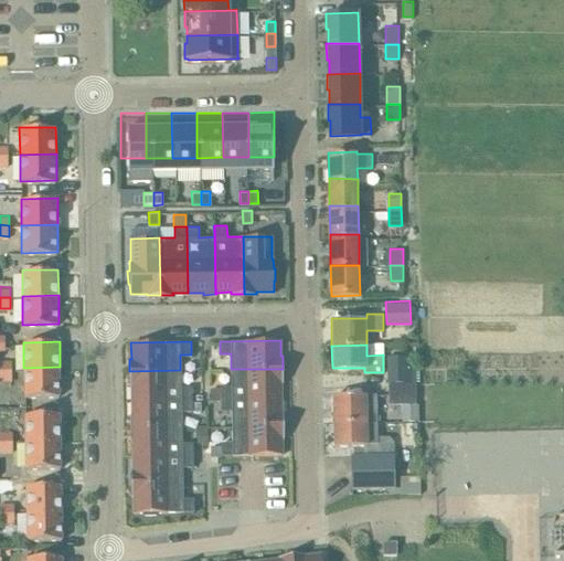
[(408,355),(387,355),(389,382),(416,381),(416,368),(408,368),(408,355)]
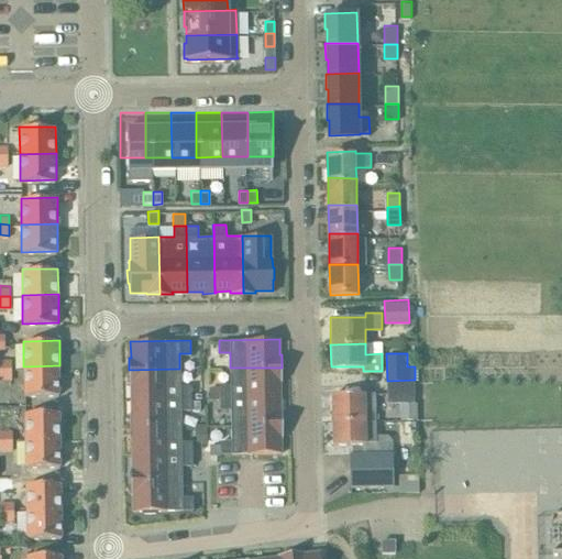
[(0,357),(0,368),(12,369),(12,357),(0,357)]
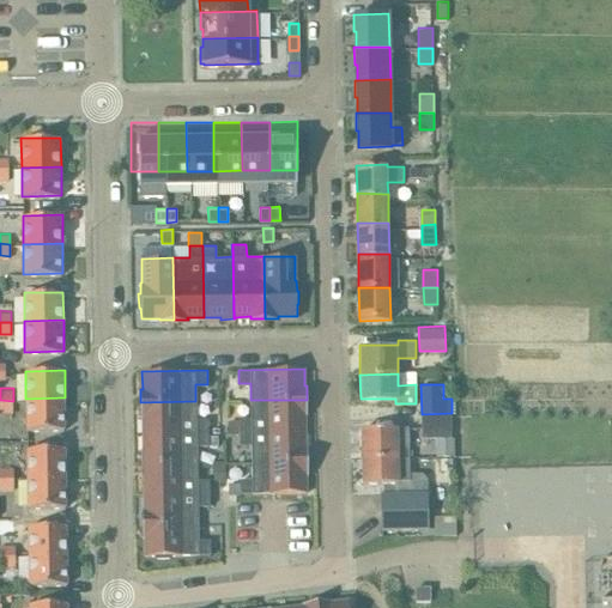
[(65,427),(65,397),(25,399),(25,429),(65,427)]
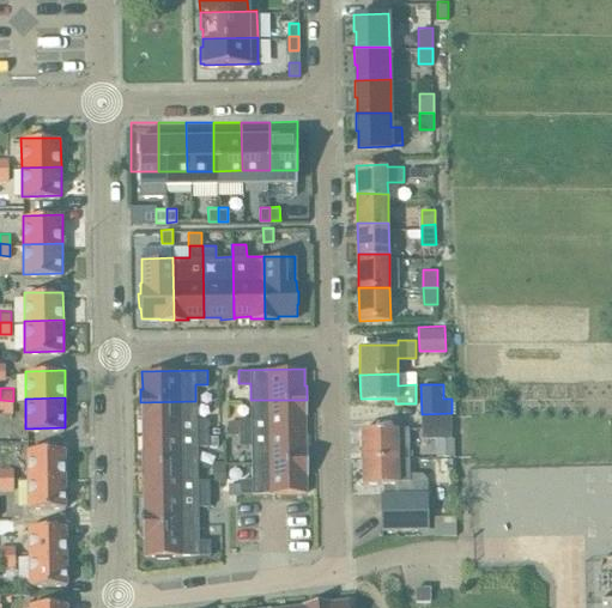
[(0,400),(0,411),(13,411),(13,401),(0,400)]
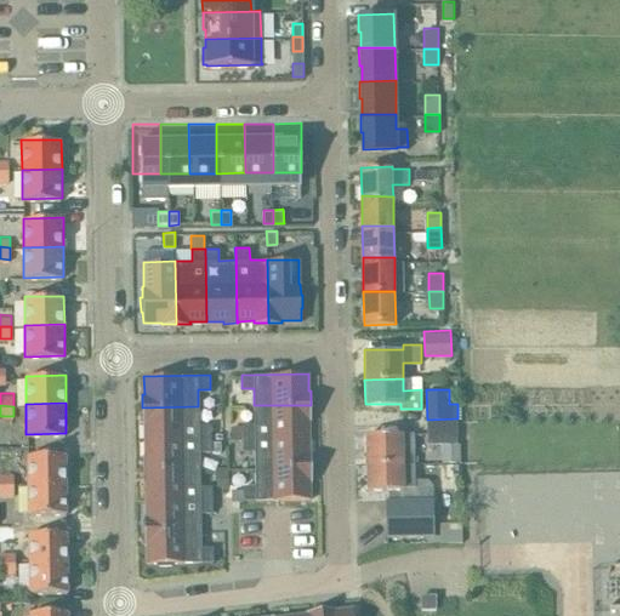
[(308,418),(311,418),(311,405),(254,405),(255,423),(243,423),(243,425),(243,437),(308,435),(308,418)]
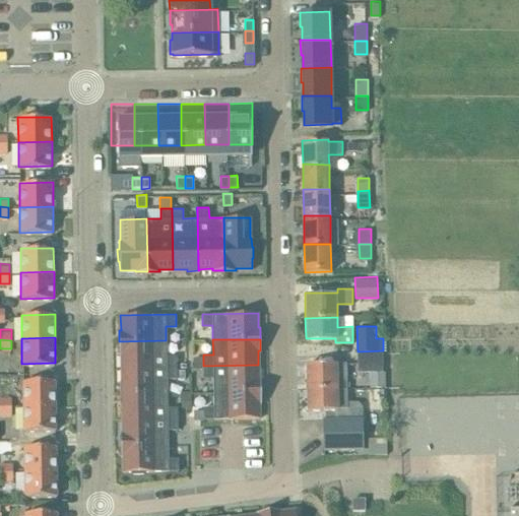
[(177,355),(167,355),(166,340),(119,341),(119,353),(121,353),(121,367),(177,366),(177,355)]
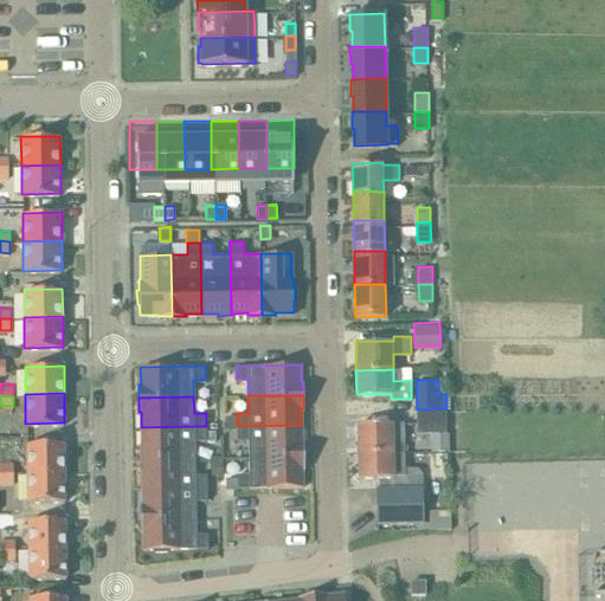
[(417,420),(416,432),(442,432),(442,409),(416,409),(417,420)]
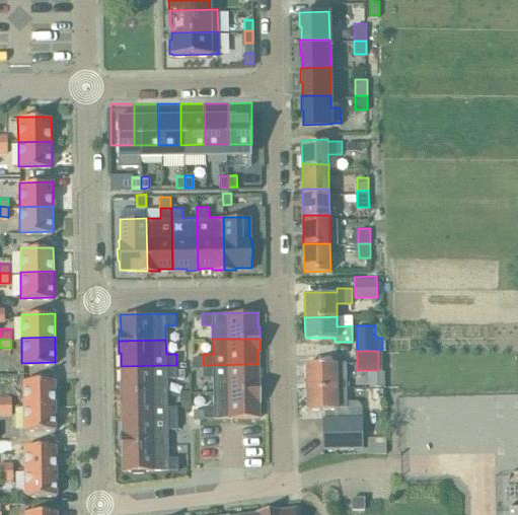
[(203,355),(193,355),(193,365),(203,365),(203,355)]
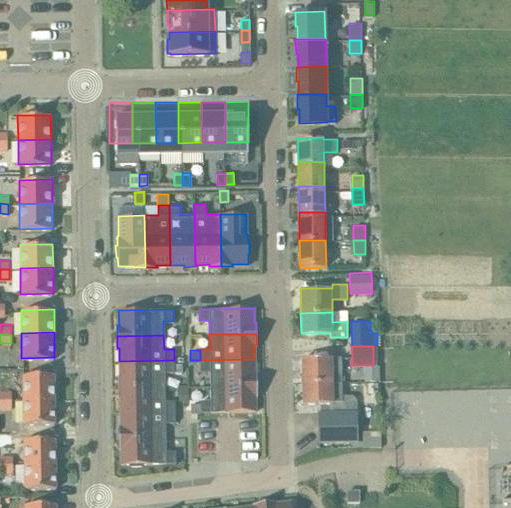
[(301,357),(302,382),(343,381),(343,371),(342,356),(301,357)]
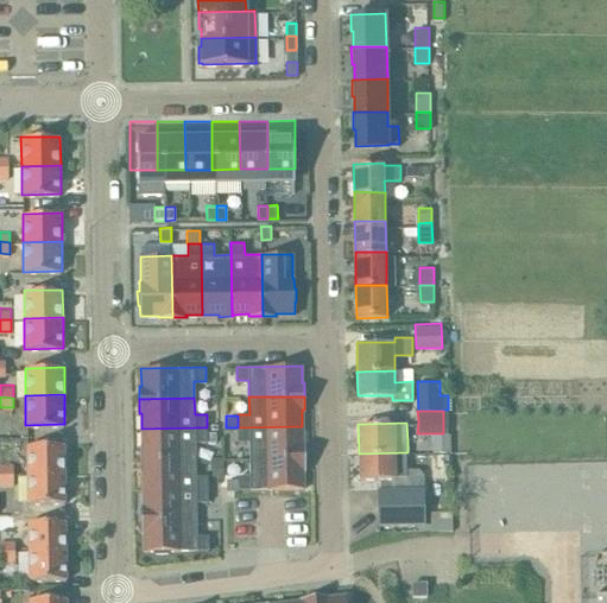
[(304,443),(303,443),(302,426),(238,427),(238,440),(250,440),(250,457),(305,456),(304,443)]
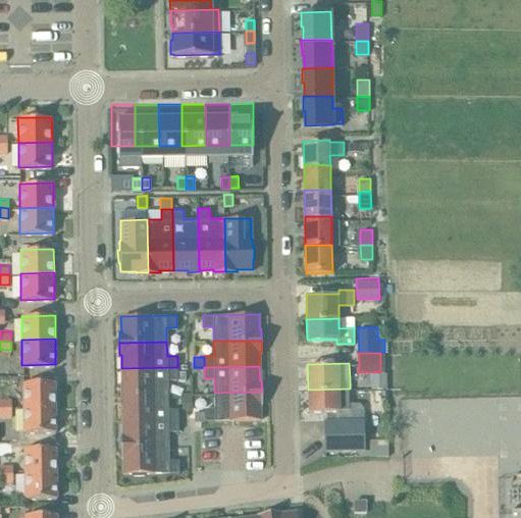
[(167,379),(177,378),(177,370),(177,367),(121,368),(121,382),(120,382),(120,395),(167,394),(167,379)]
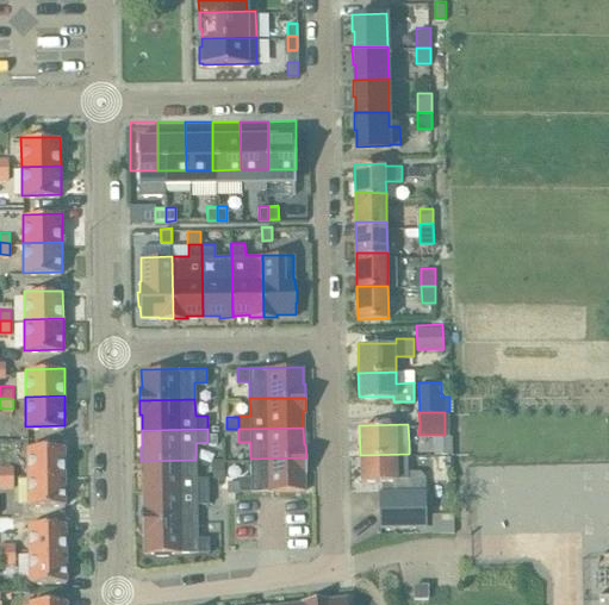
[(219,432),(207,432),(207,442),(207,443),(209,443),(219,443),(219,432)]
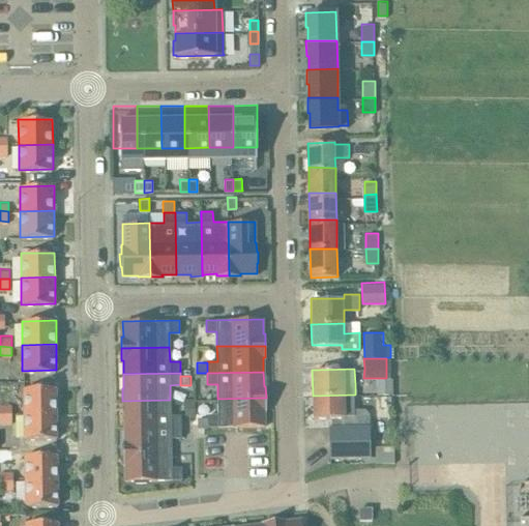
[(23,387),(23,413),(57,411),(57,387),(23,387)]
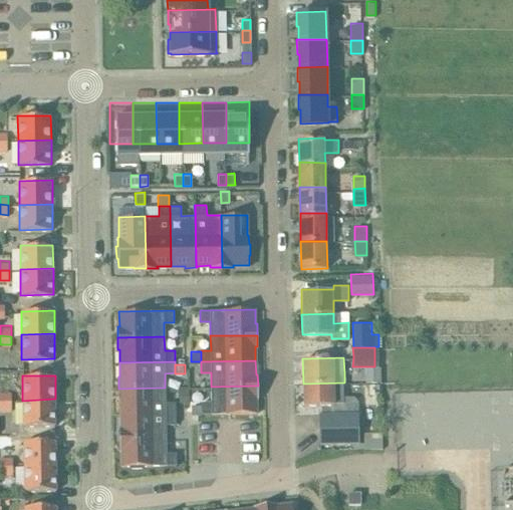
[(359,413),(358,413),(357,400),(354,395),(344,395),(344,383),(303,384),(303,405),(320,405),(320,414),(319,414),(319,444),(359,443),(359,413)]
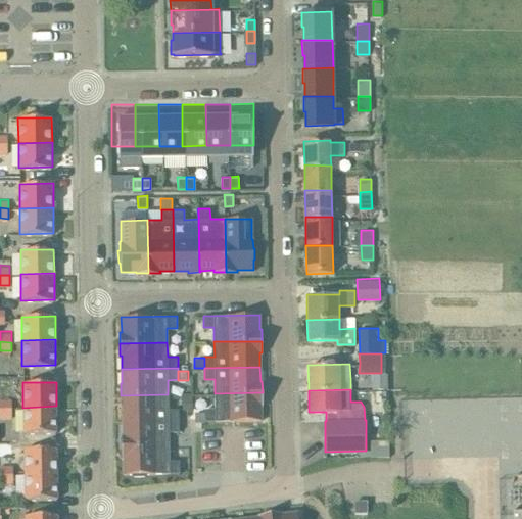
[(261,405),(263,405),(263,392),(215,393),(216,408),(205,408),(205,411),(205,420),(261,419),(261,405)]
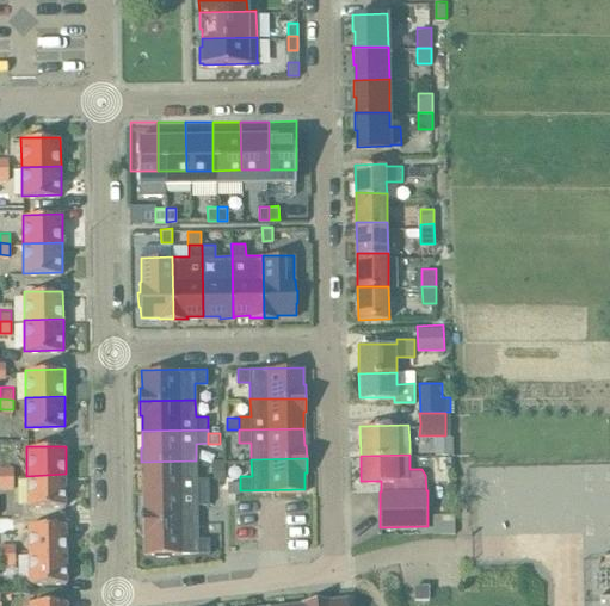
[(223,459),(213,461),(213,477),(223,477),(223,459)]
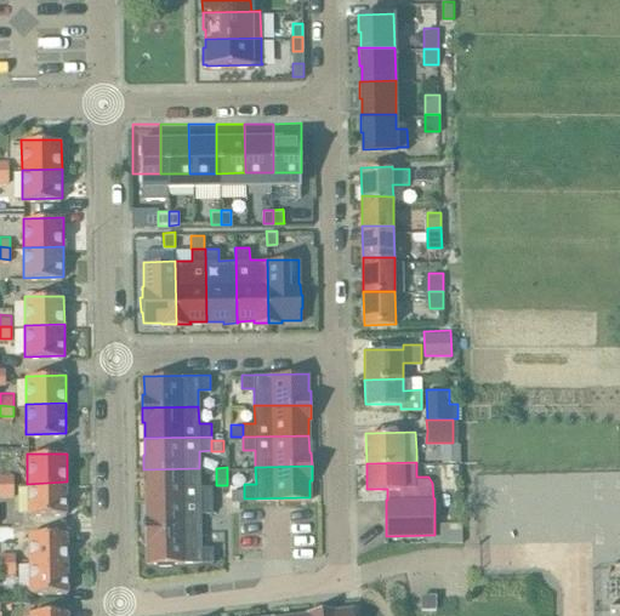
[(212,485),(200,485),(199,468),(143,469),(143,483),(146,483),(146,500),(212,498),(212,485)]
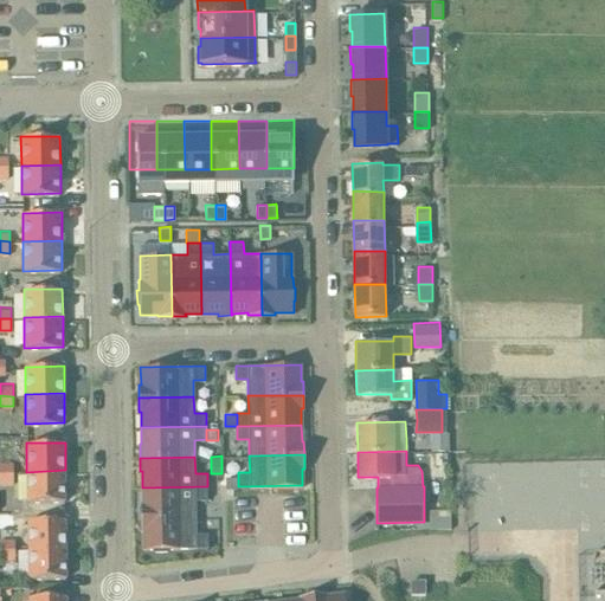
[(0,460),(0,471),(13,472),(14,460),(0,460)]
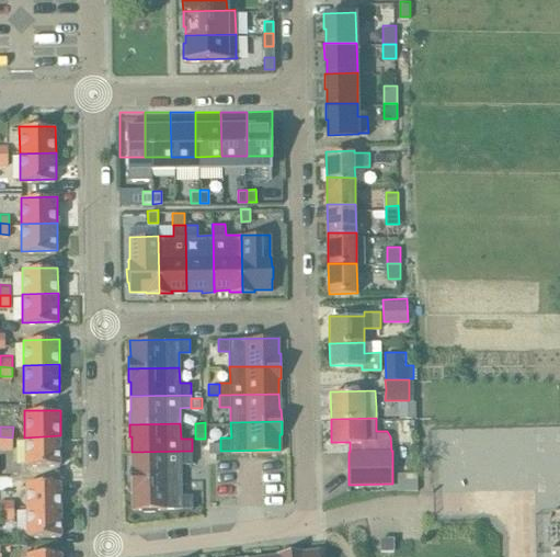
[(60,463),(60,435),(24,438),(25,464),(60,463)]
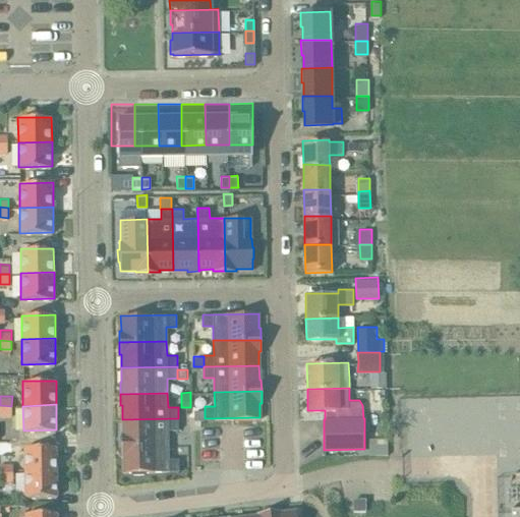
[(0,415),(11,415),(11,406),(0,405),(0,415)]
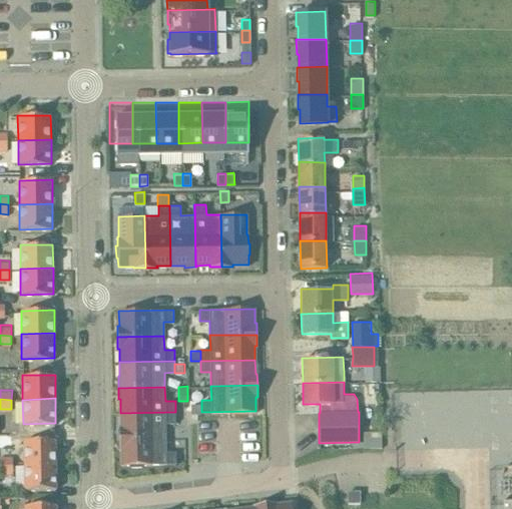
[(201,403),(190,403),(190,412),(201,412),(201,403)]
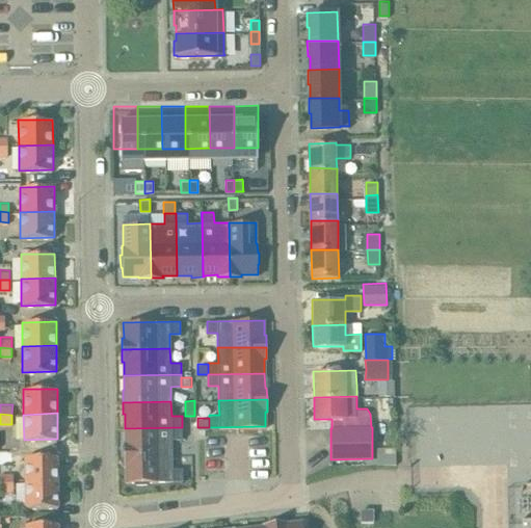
[(171,439),(182,439),(182,427),(125,428),(125,442),(124,442),(124,454),(171,453),(171,439)]
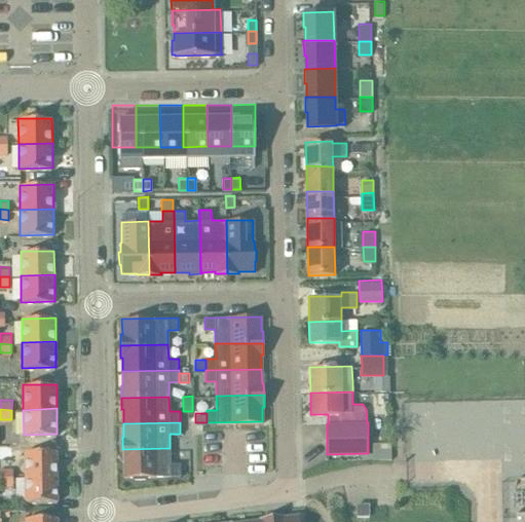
[(0,456),(12,457),(12,444),(0,444),(0,456)]
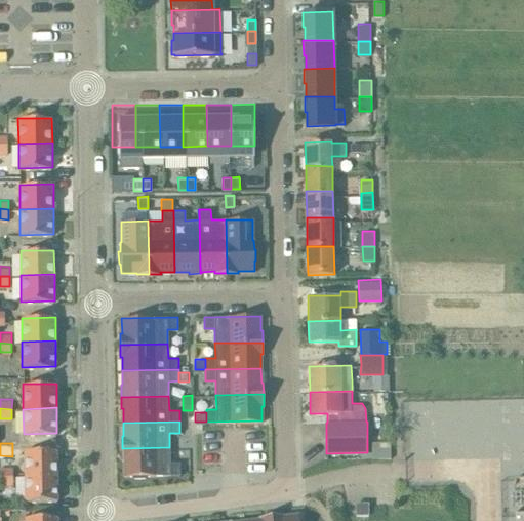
[(179,462),(169,462),(169,447),(122,448),(122,461),(124,459),(124,475),(133,475),(133,477),(146,476),(146,475),(180,474),(179,462)]
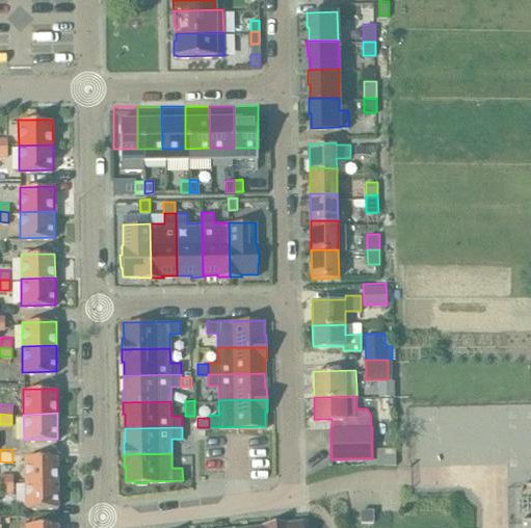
[(24,456),(24,482),(58,481),(58,455),(24,456)]
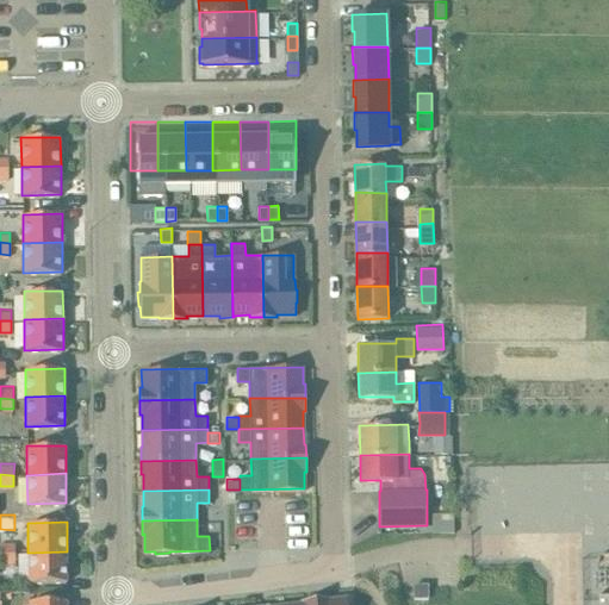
[(0,541),(0,552),(16,553),(16,541),(0,541)]
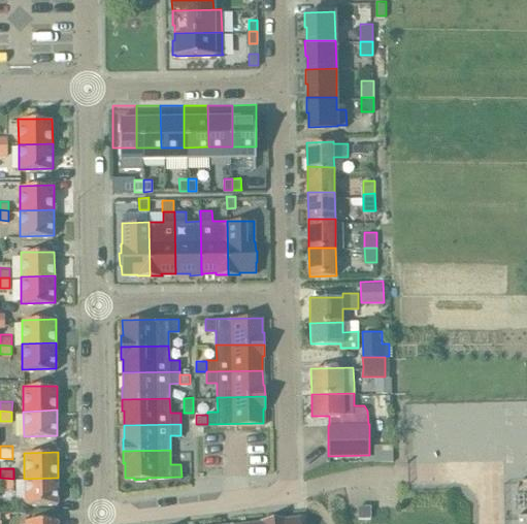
[(13,488),(13,479),(0,478),(0,486),(0,488),(13,488)]
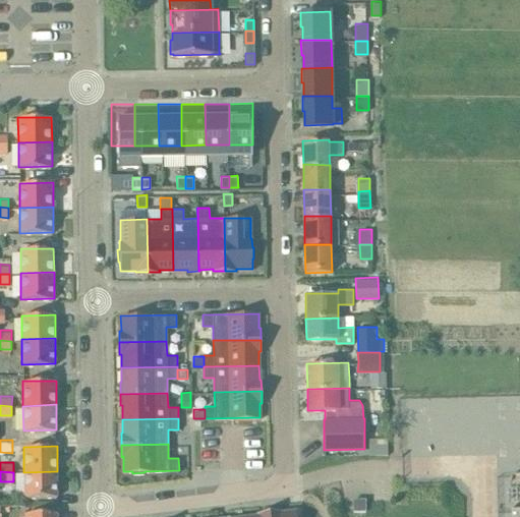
[(57,496),(57,471),(23,472),(24,497),(57,496)]
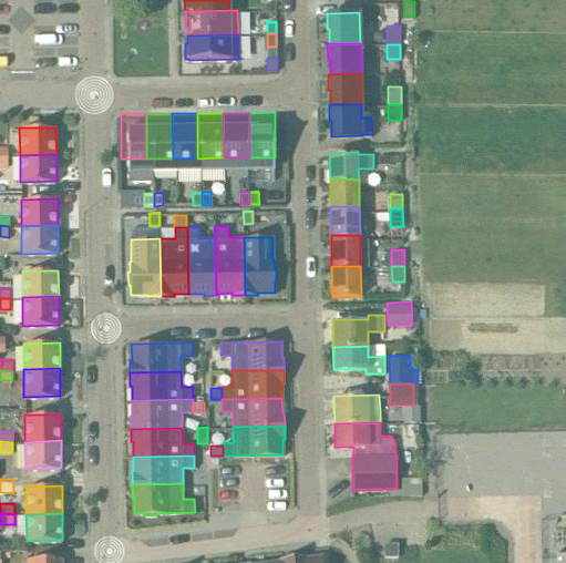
[(386,541),(386,555),(399,555),(399,541),(393,541),(386,541)]
